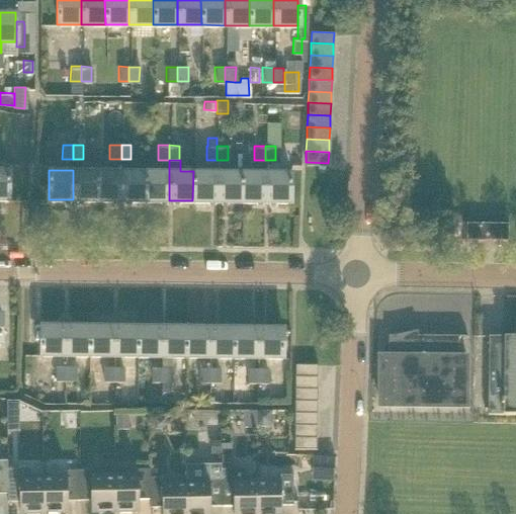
[(73,170),(73,199),(97,199),(97,170),(73,170)]
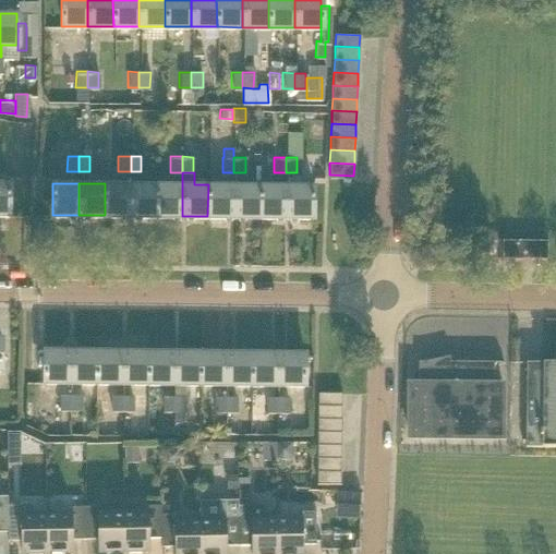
[(105,215),(130,215),(130,183),(105,183),(105,215)]
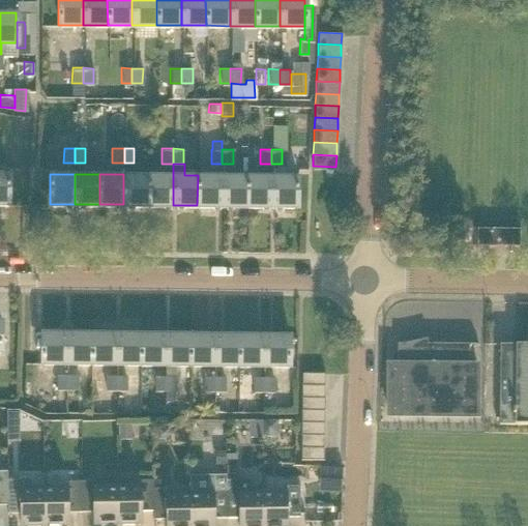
[(123,174),(123,204),(148,204),(148,174),(123,174)]
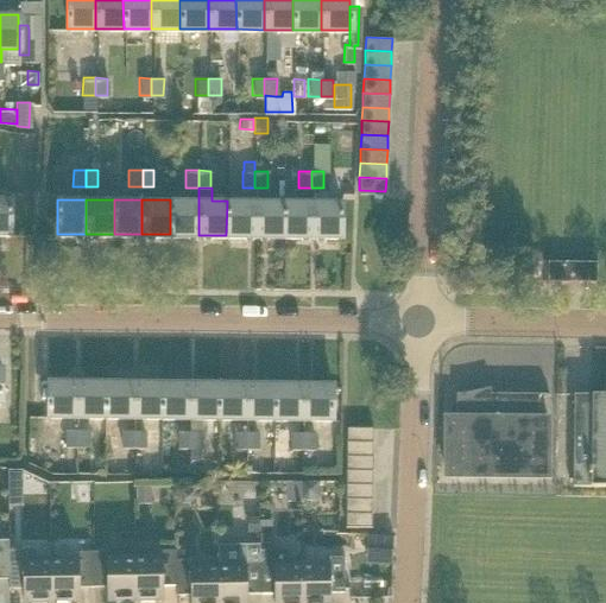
[(170,234),(199,235),(199,201),(170,200),(170,234)]
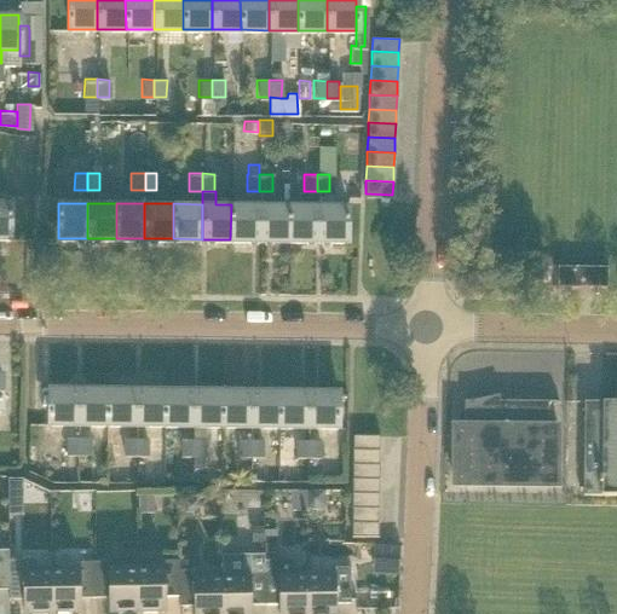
[(230,239),(259,239),(259,204),(231,204),(230,239)]
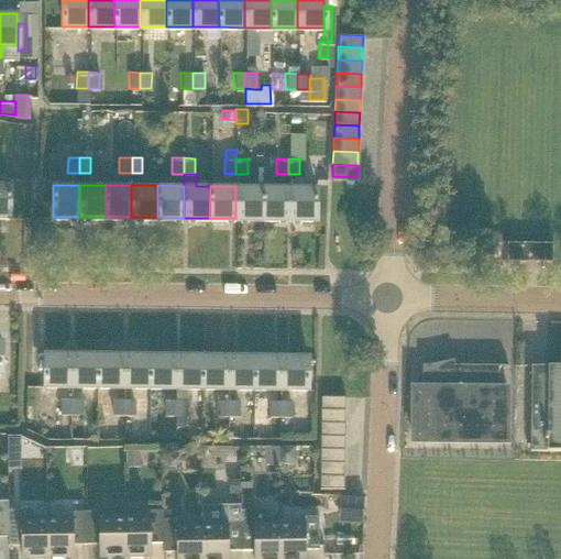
[(235,186),(235,218),(262,218),(262,186),(235,186)]
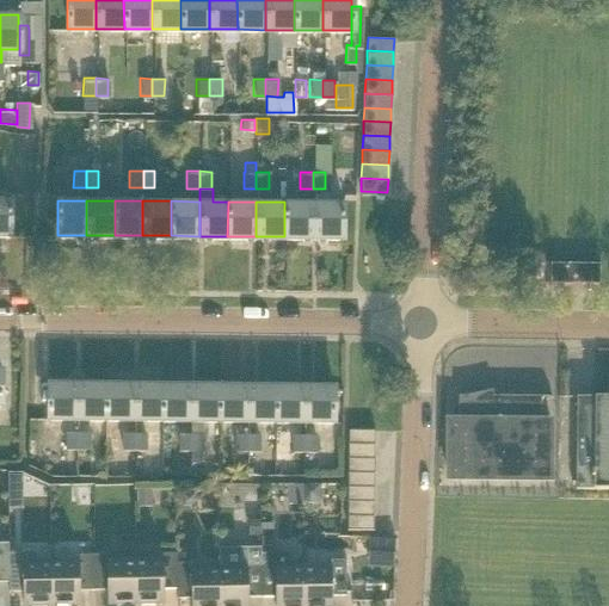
[(284,236),(312,236),(313,202),(284,202),(284,236)]
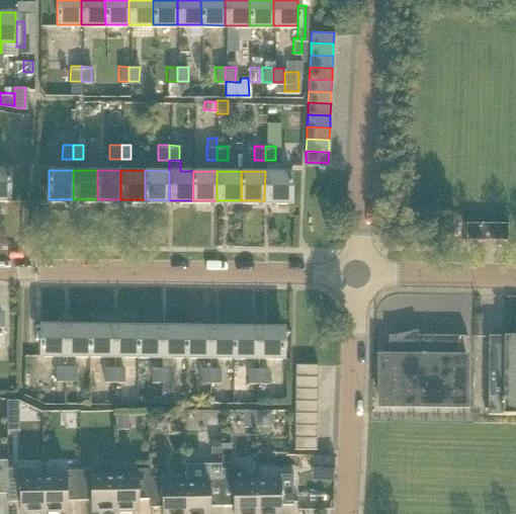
[(265,171),(264,200),(288,200),(288,171),(265,171)]
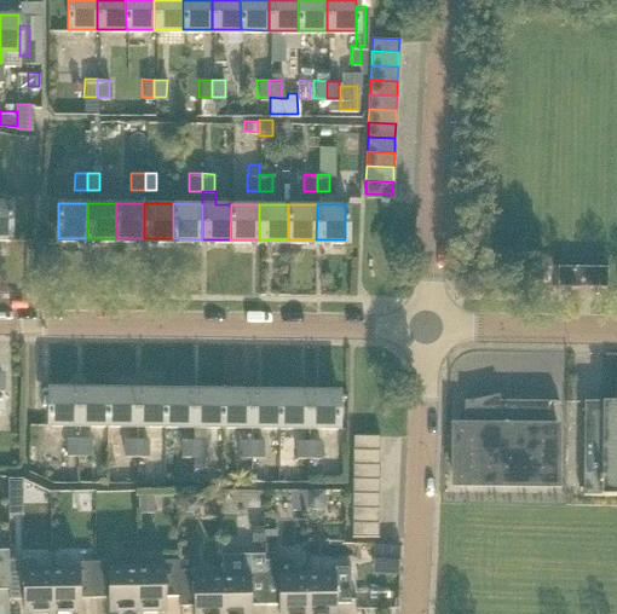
[(605,265),(557,264),(545,264),(545,282),(604,284),(605,265)]
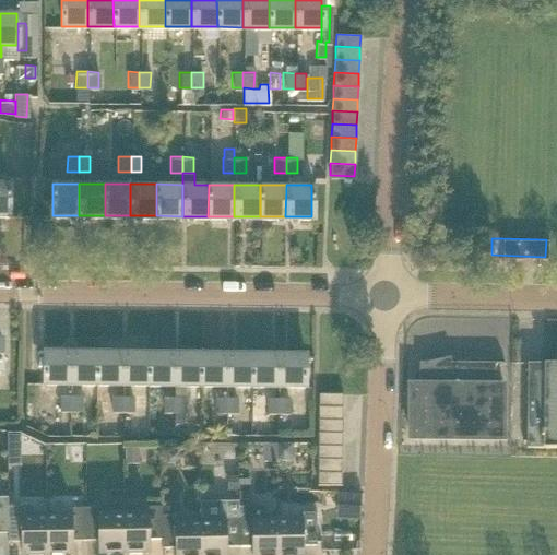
[(44,381),(58,382),(58,394),(69,394),(70,382),(70,351),(44,350),(44,381)]
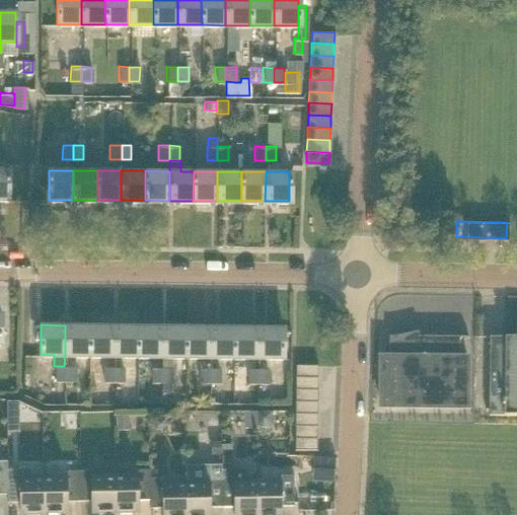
[(65,325),(65,355),(88,355),(89,325),(65,325)]
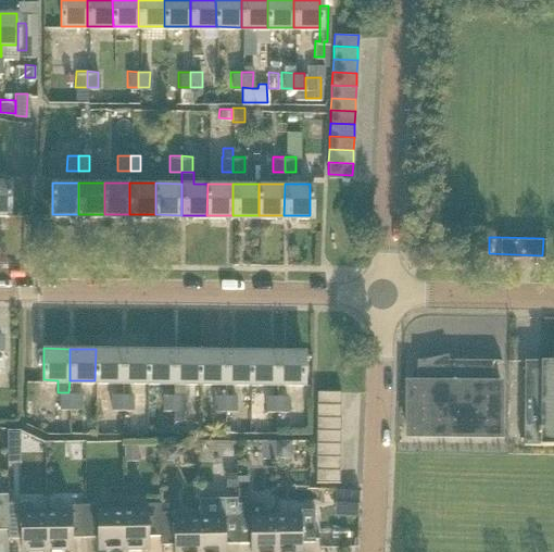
[(96,349),(95,380),(121,380),(121,349),(96,349)]
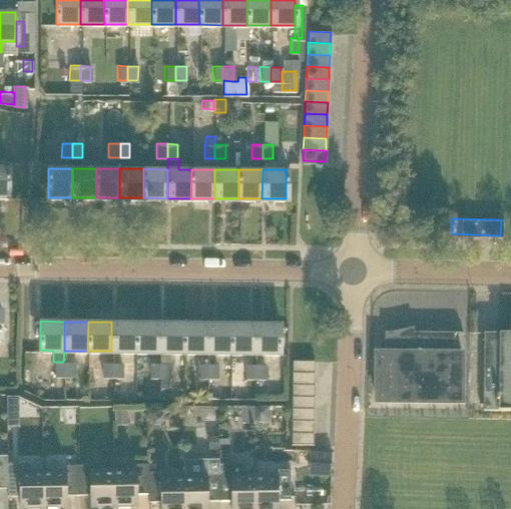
[(111,322),(111,351),(135,352),(135,322),(111,322)]
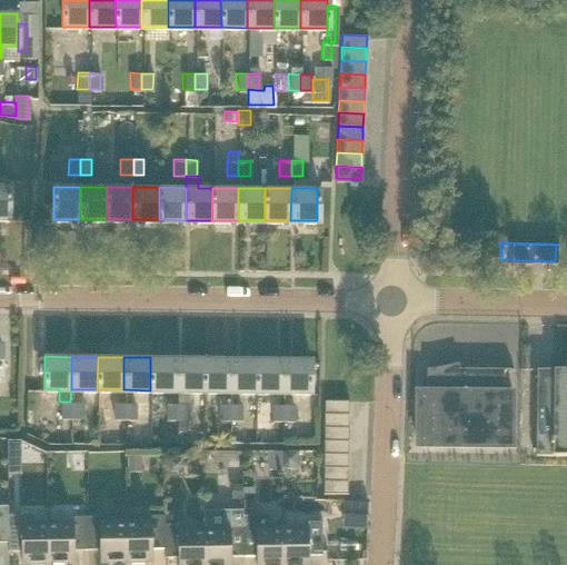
[(150,357),(150,390),(176,390),(177,358),(150,357)]
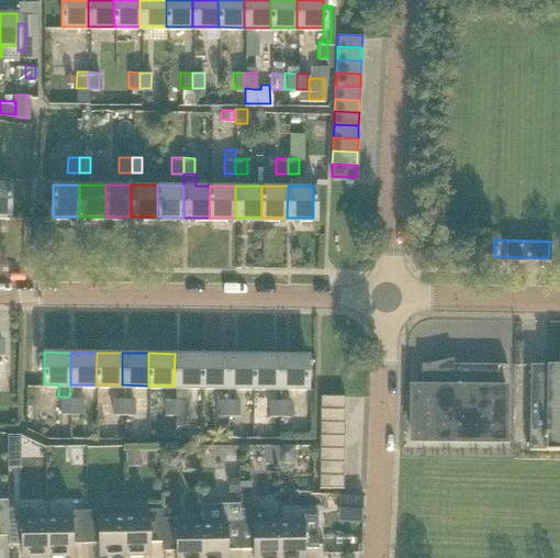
[(175,354),(174,386),(200,386),(201,354),(175,354)]
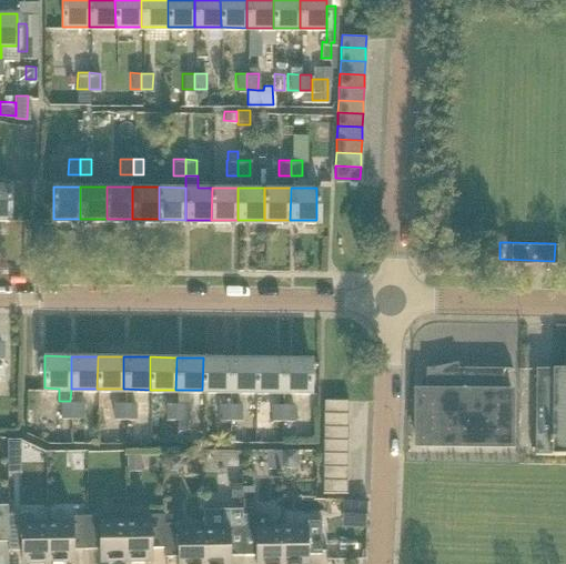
[(203,358),(202,390),(229,390),(229,358),(203,358)]
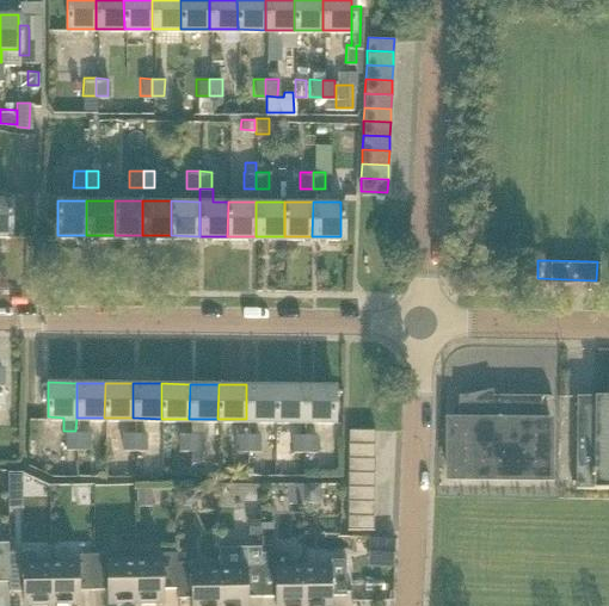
[(246,384),(246,419),(275,420),(275,385),(246,384)]
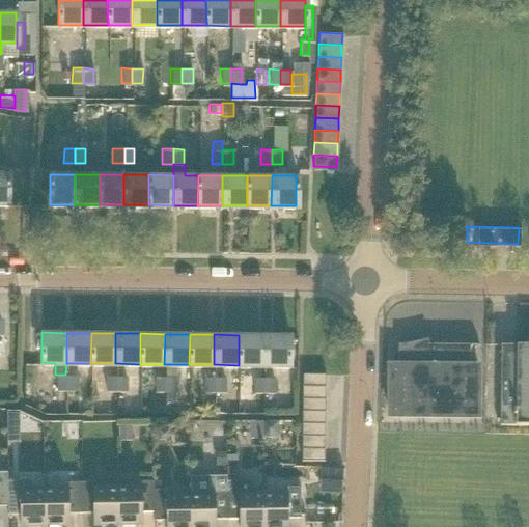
[(239,335),(239,365),(262,365),(263,335),(239,335)]
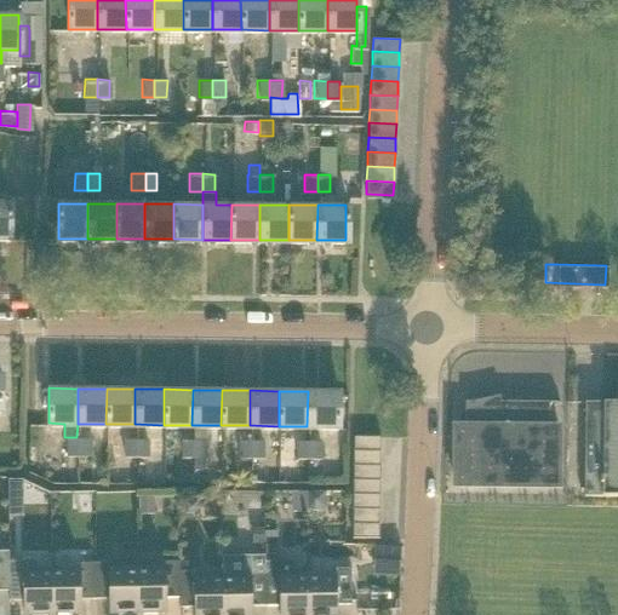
[(308,391),(307,426),(336,426),(336,391),(308,391)]
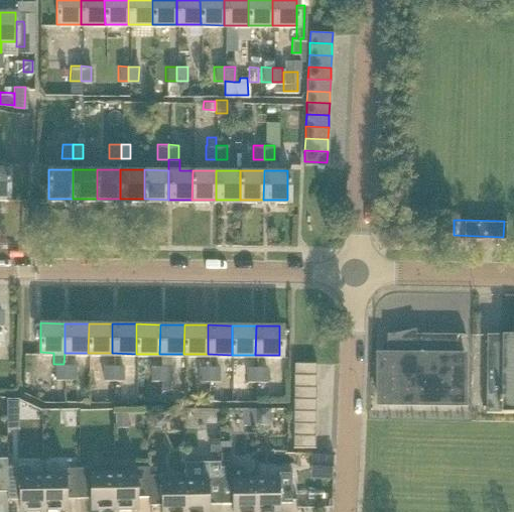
[(467,332),(384,332),(384,353),(376,353),(376,401),(463,402),(463,353),(455,353),(455,333),(467,333),(467,332)]
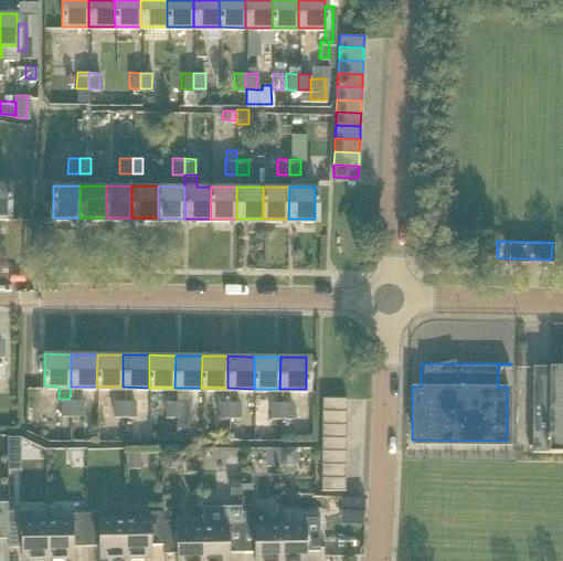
[(562,364),(531,364),(531,432),(531,450),(562,450),(562,364)]
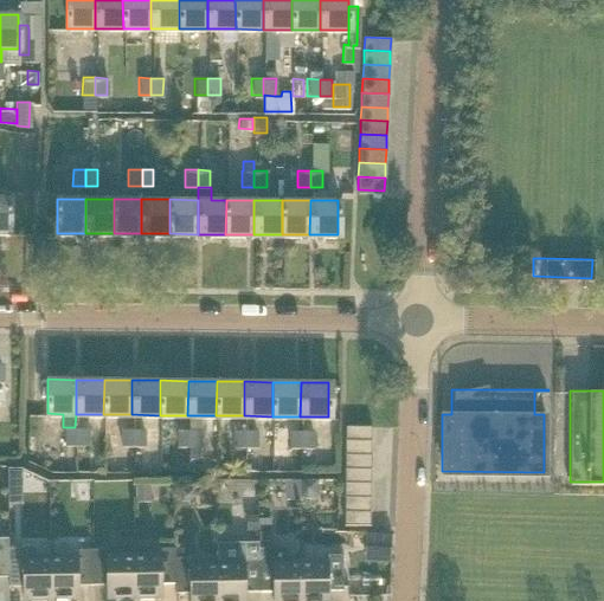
[(344,438),(370,438),(370,424),(344,424),(344,438)]
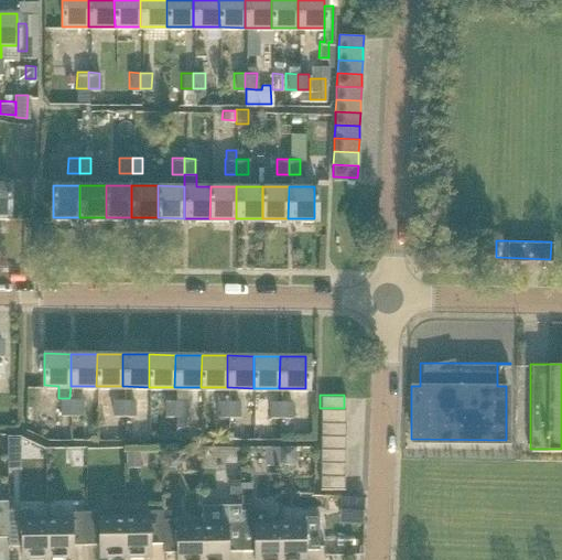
[(58,413),(69,413),(69,398),(58,398),(58,413)]
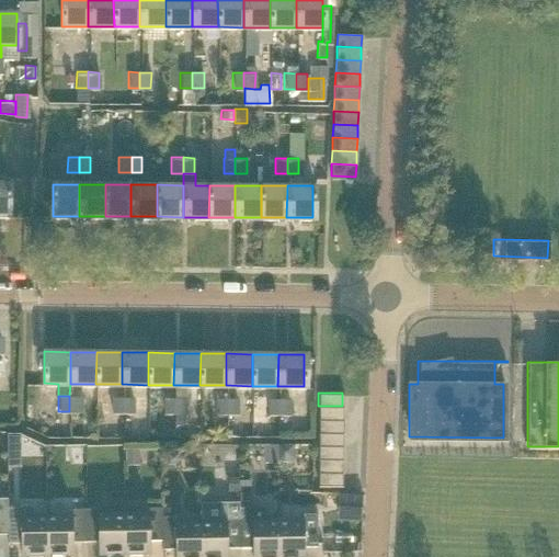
[(69,396),(69,411),(81,411),(81,396),(69,396)]
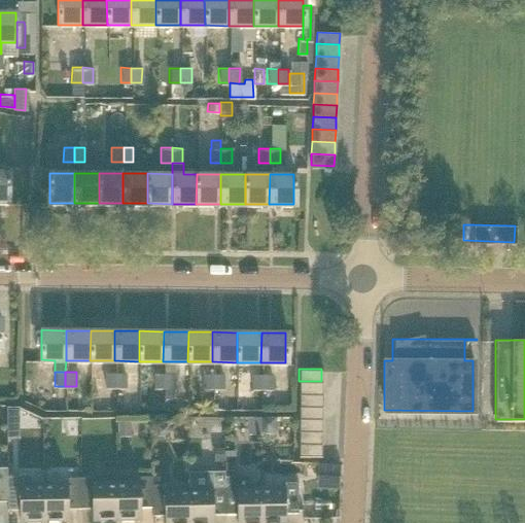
[(103,387),(114,387),(114,372),(103,372),(103,387)]
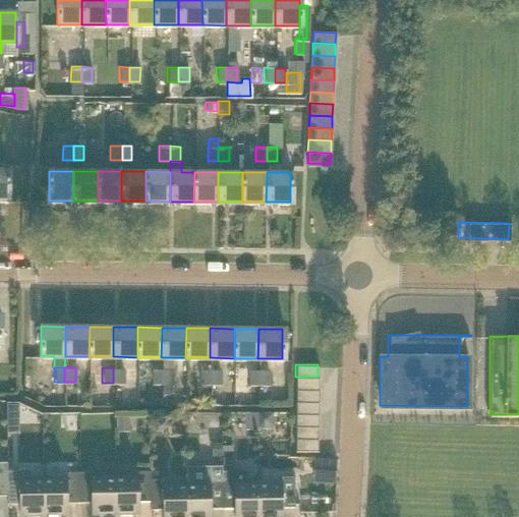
[(113,367),(113,383),(123,383),(123,367),(113,367)]
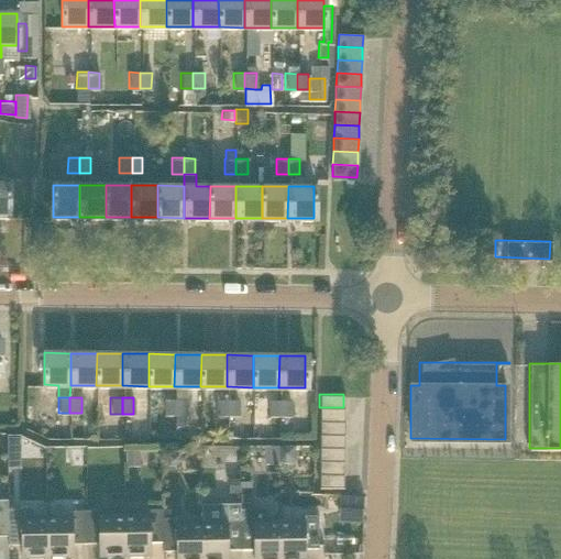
[(163,414),(174,414),(174,398),(163,398),(163,414)]
